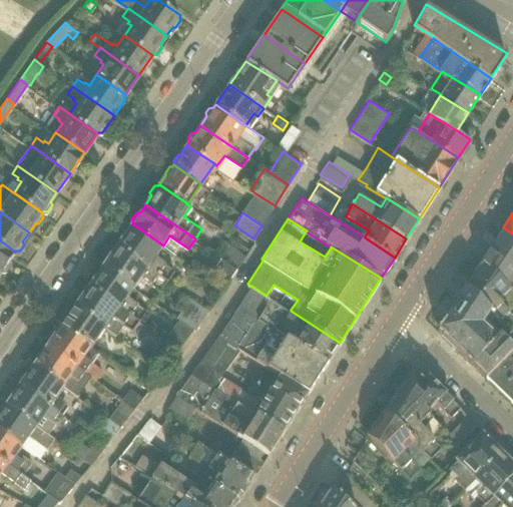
[(117,244),(167,280),(174,269),(155,256),(163,245),(132,223),(129,227),(126,227),(120,234),(123,236),(117,244)]
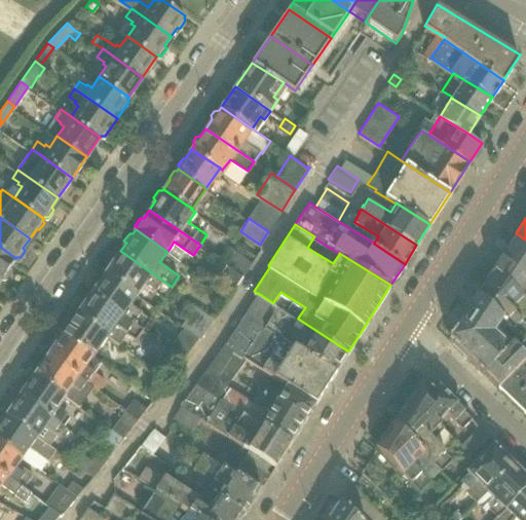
[(506,248),(505,249),(494,266),(525,295),(525,239),(516,233),(506,248)]
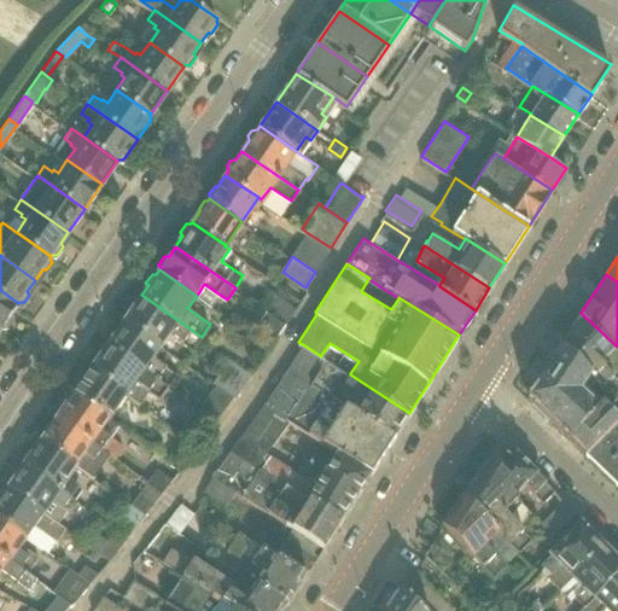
[(0,326),(1,327),(3,326),(7,325),(12,319),(11,314),(18,303),(0,290),(0,326)]
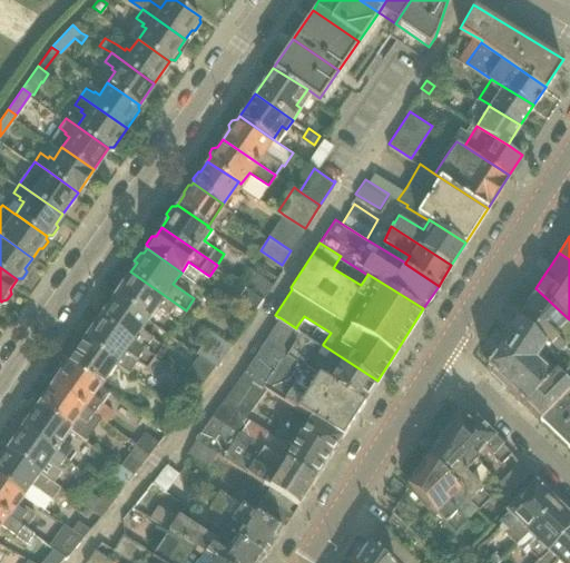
[(241,283),(245,286),(246,285),(263,296),(273,282),(251,267),(241,283)]
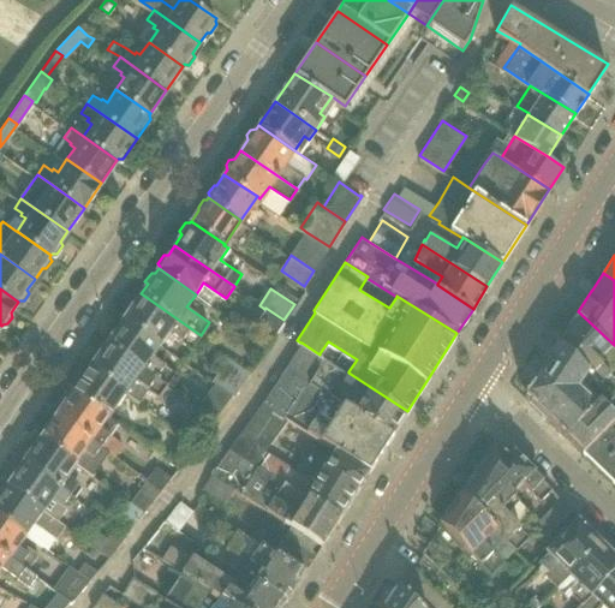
[(192,347),(201,335),(141,293),(135,302),(131,302),(125,309),(127,313),(124,317),(161,343),(169,331),(192,347)]
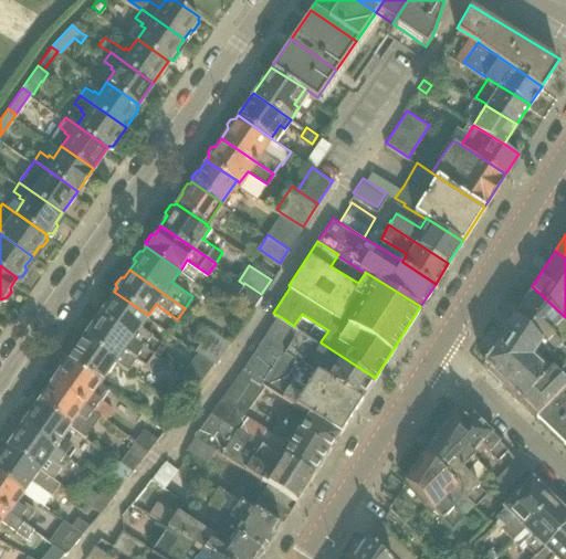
[(254,304),(261,294),(244,283),(243,284),(238,293),(254,304)]
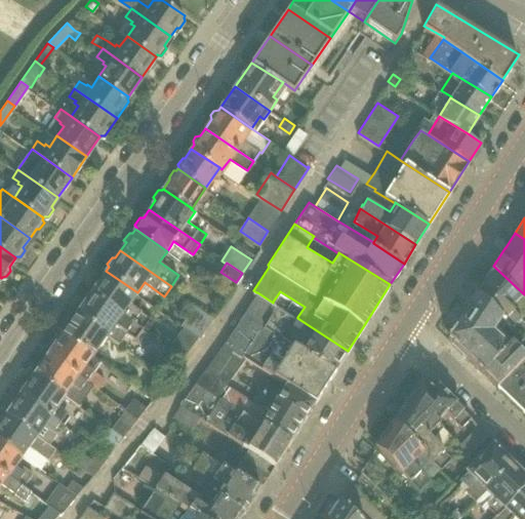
[(524,294),(493,266),(477,291),(500,315),(522,336),(524,333),(524,320),(520,316),(524,310),(524,294)]
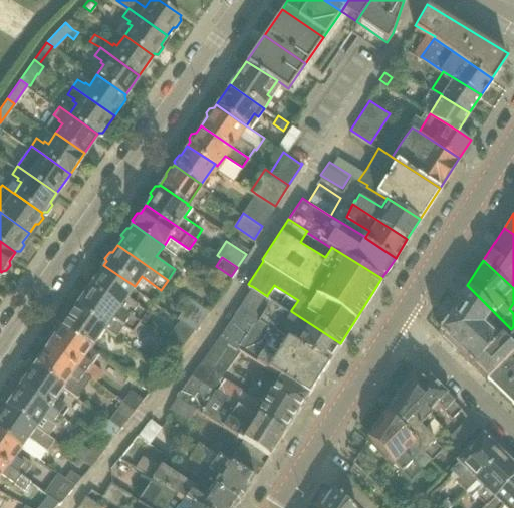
[(129,296),(135,286),(103,265),(101,268),(97,268),(93,274),(95,277),(90,285),(140,319),(147,309),(129,296)]
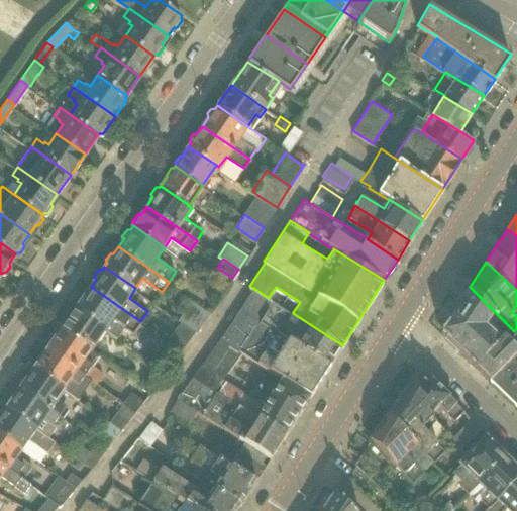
[(107,328),(107,329),(117,336),(124,325),(133,331),(141,336),(147,327),(140,322),(140,321),(91,287),(85,294),(81,294),(77,300),(79,303),(76,307),(105,326),(107,328)]
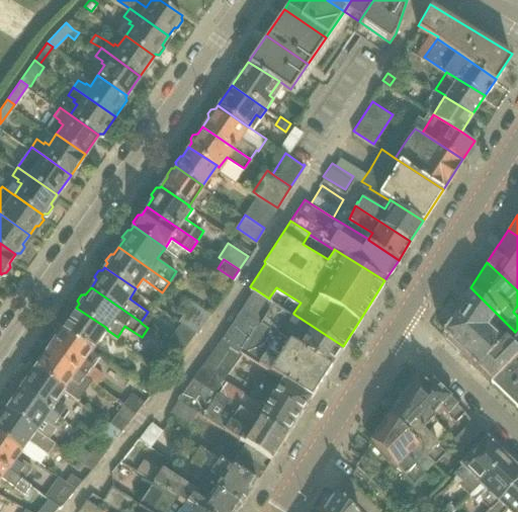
[(517,349),(504,336),(487,323),(494,311),(470,287),(458,306),(445,325),(445,326),(446,337),(447,337),(491,379),(517,351),(517,349)]
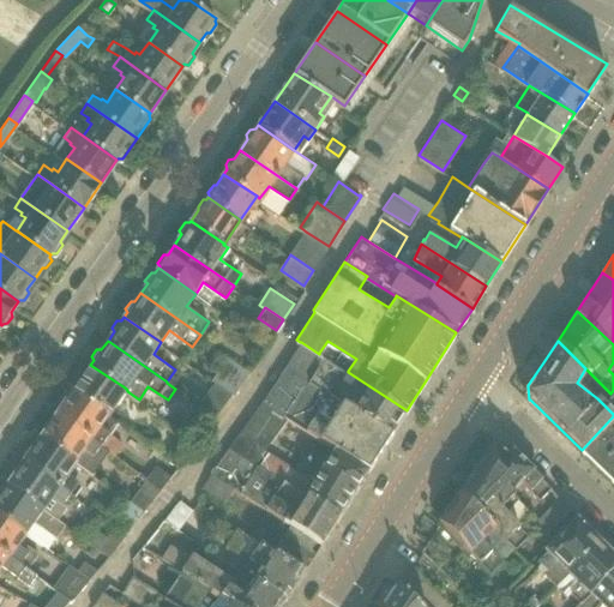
[(354,408),(392,432),(407,410),(348,372),(348,371),(319,353),(319,354),(301,342),(300,342),(286,365),(354,408)]
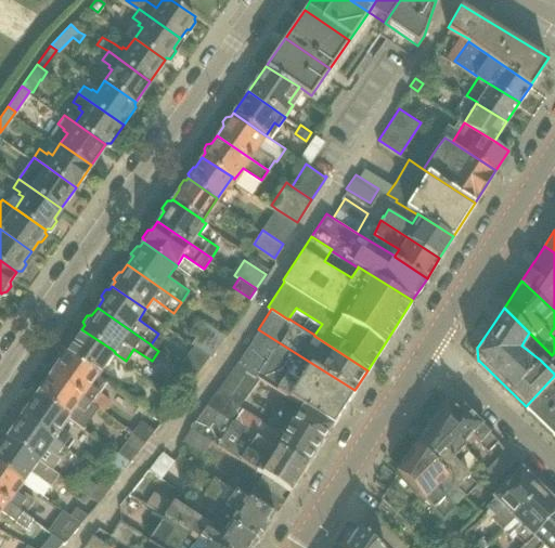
[(211,354),(226,334),(205,320),(190,340),(211,354)]
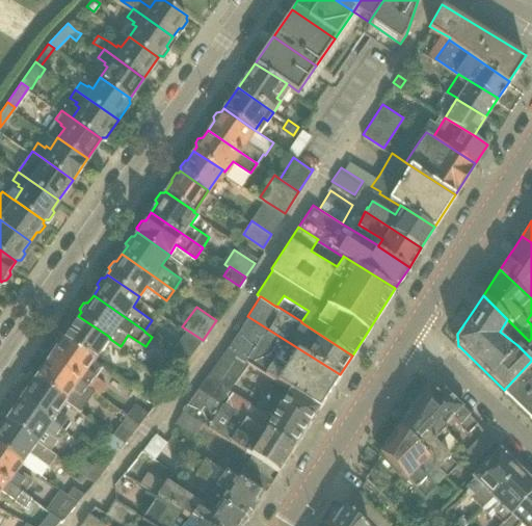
[(95,359),(95,358),(108,338),(110,339),(110,338),(108,336),(78,316),(77,317),(73,317),(69,324),(70,329),(63,337),(95,359)]
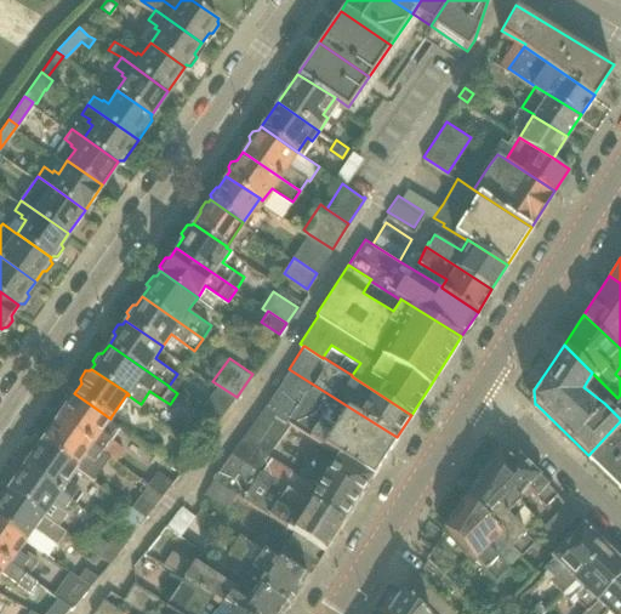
[(374,473),(397,437),(358,413),(289,369),(266,405),(291,421),(290,421),(324,443),(339,453),(340,452),(374,473)]
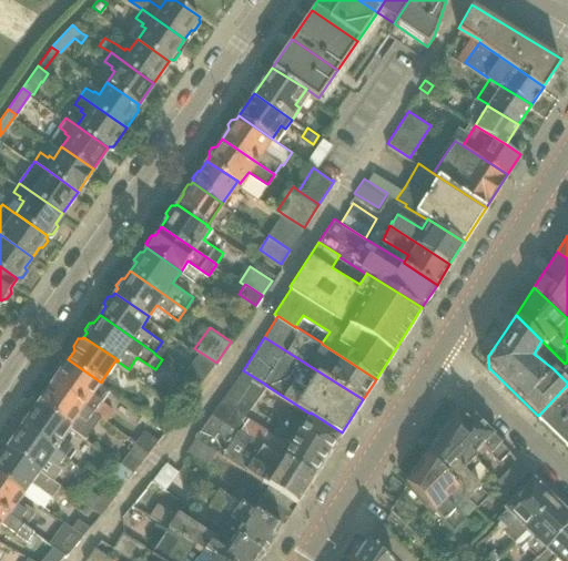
[(199,384),(214,364),(214,363),(191,346),(175,367),(199,384)]
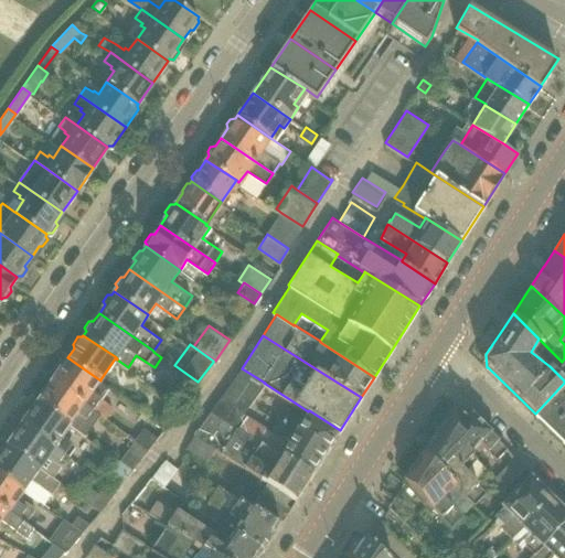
[(102,397),(102,396),(109,386),(100,379),(100,381),(67,357),(66,358),(63,360),(59,366),(60,369),(53,379),(100,412),(100,414),(105,417),(113,406),(102,397)]
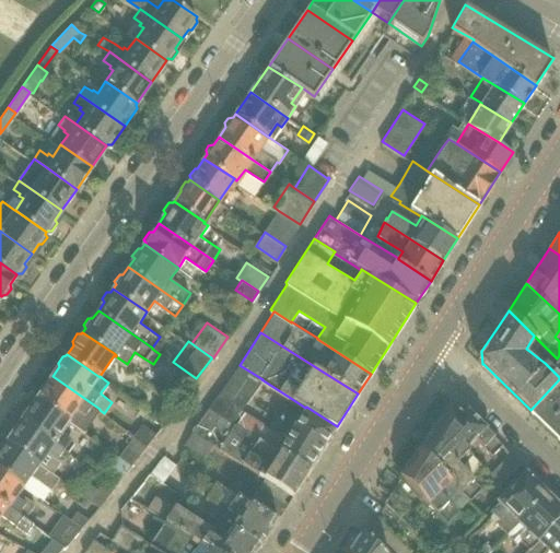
[(220,391),(247,400),(261,379),(263,379),(240,365),(238,364),(220,391)]
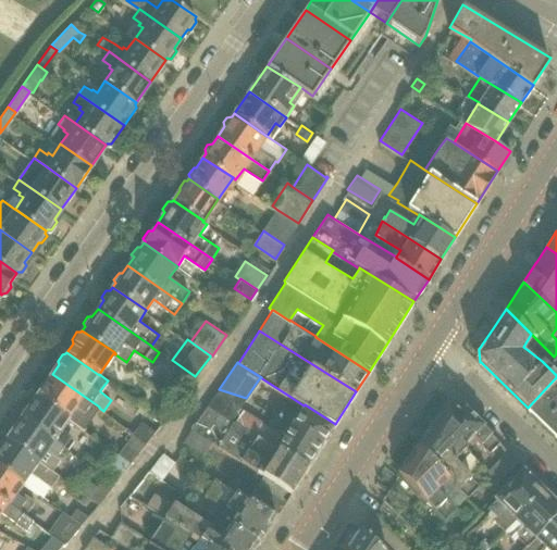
[(70,417),(85,427),(99,408),(99,407),(52,374),(46,382),(42,383),(38,389),(38,392),(37,395),(67,416),(70,417)]
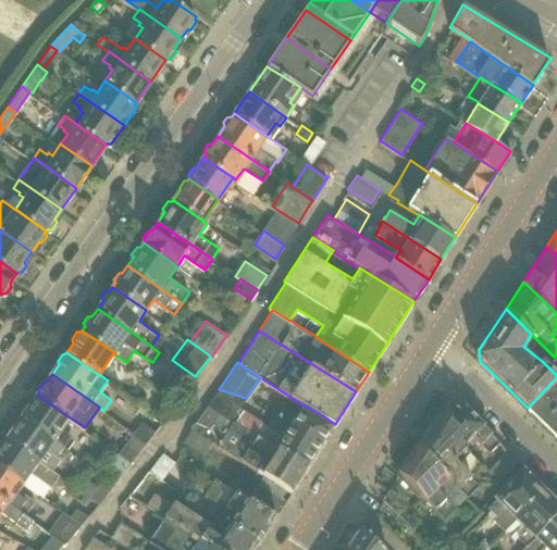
[(556,377),(528,408),(556,436),(556,377)]
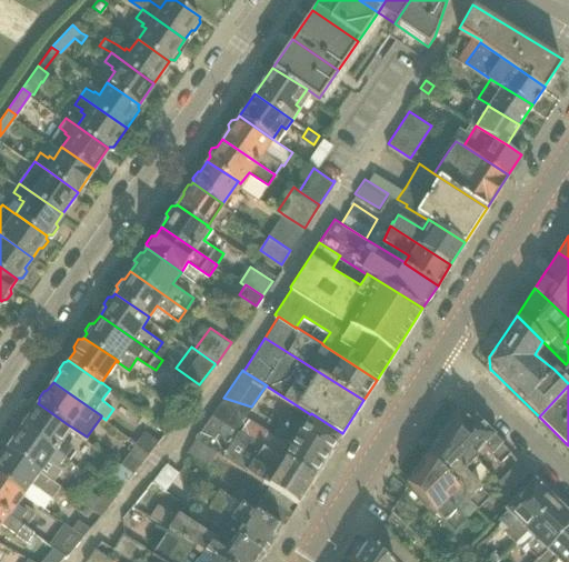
[(22,425),(66,455),(73,445),(63,438),(71,427),(69,425),(38,403),(37,404),(35,403),(27,414),(29,415),(22,425)]
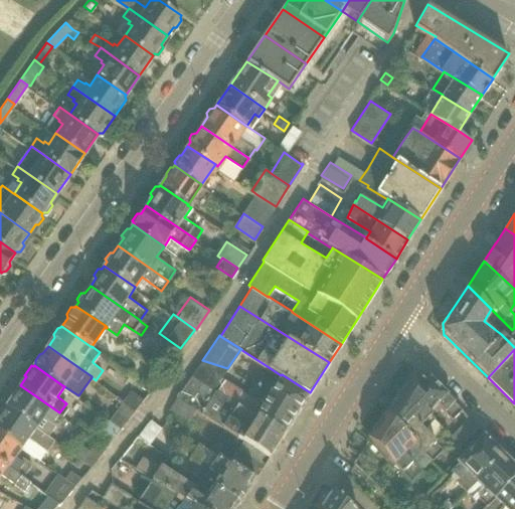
[(241,388),(234,399),(237,401),(236,403),(255,415),(256,413),(285,432),(310,392),(282,374),(281,375),(278,380),(259,368),(245,390),(241,388)]
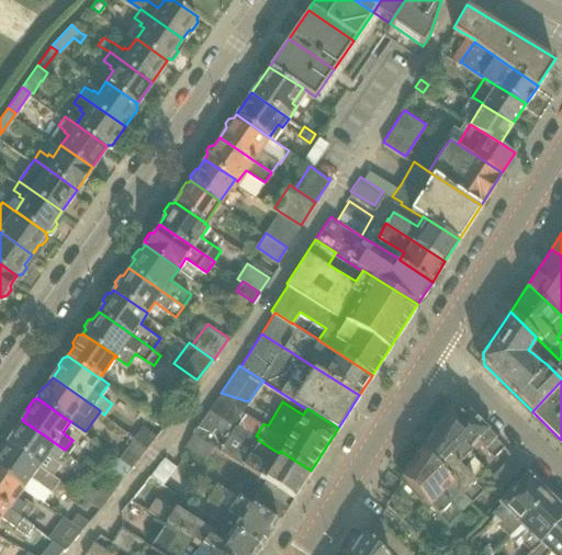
[(294,497),(311,471),(280,451),(279,453),(258,440),(259,438),(256,435),(244,428),(237,425),(235,423),(236,422),(235,421),(211,406),(193,431),(214,445),(245,465),(265,478),(294,497)]
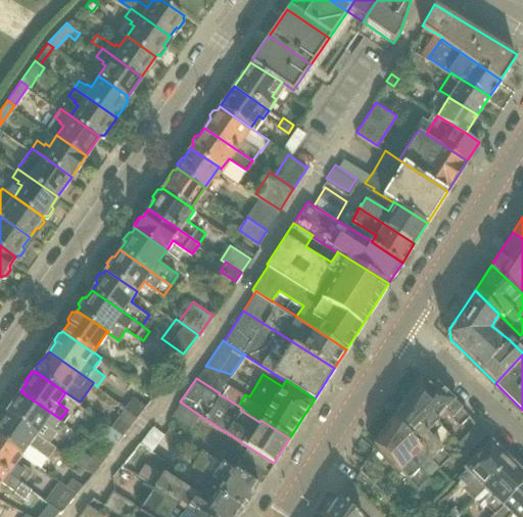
[(443,409),(460,425),(469,414),(432,378),(428,383),(422,378),(418,378),(409,391),(435,417),(443,409)]
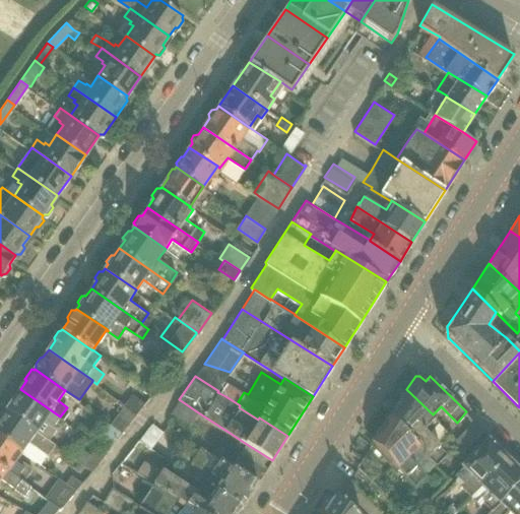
[(233,385),(228,381),(219,393),(225,396),(233,385)]
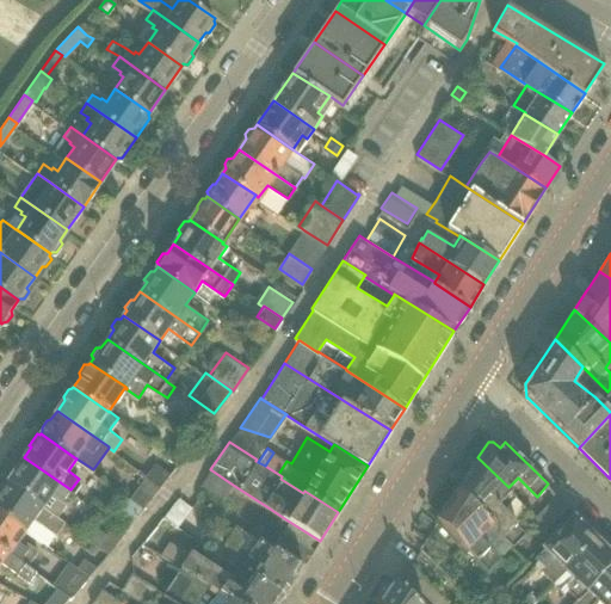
[(67,503),(63,500),(71,490),(24,457),(18,467),(14,464),(6,476),(10,479),(8,480),(43,505),(57,515),(67,503)]
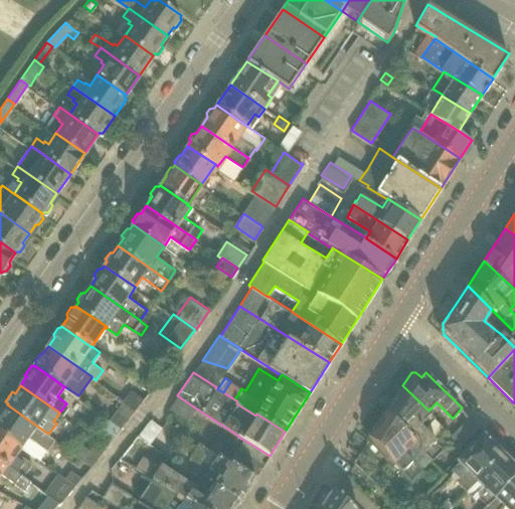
[(444,426),(433,416),(427,411),(428,410),(402,385),(389,405),(403,419),(404,422),(400,426),(414,440),(432,458),(433,457),(445,468),(453,459),(442,449),(443,448),(433,438),(444,426)]
